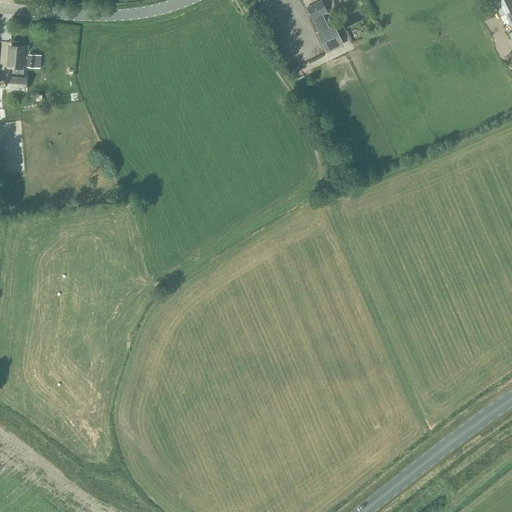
[(328,13),(321,0),(306,7),(313,20),(312,20),(317,30),(328,25),(323,15),(328,13)]
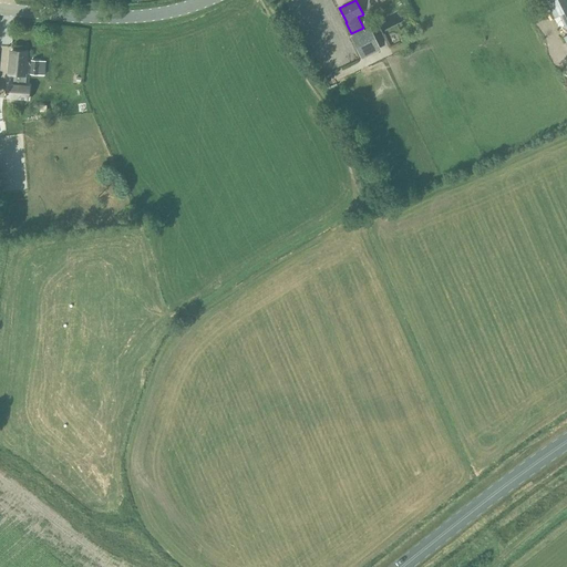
[(566,0),(544,0),(554,19),(559,16),(566,31),(566,34),(563,38),(566,45),(566,0)]
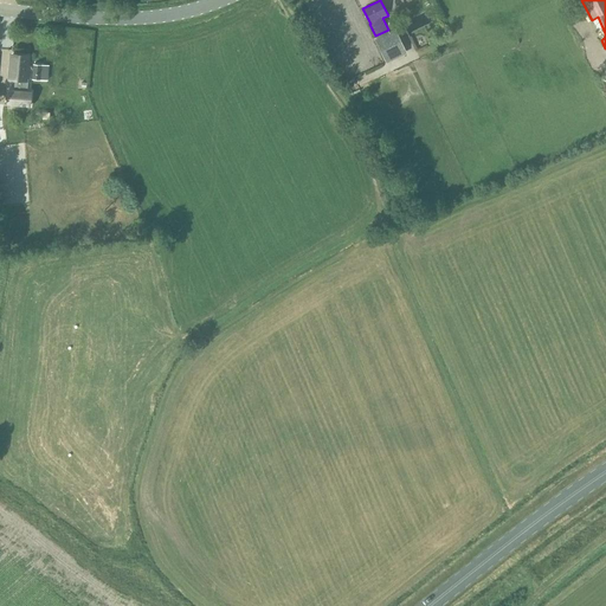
[(406,51),(397,31),(376,42),(387,60),(406,51)]
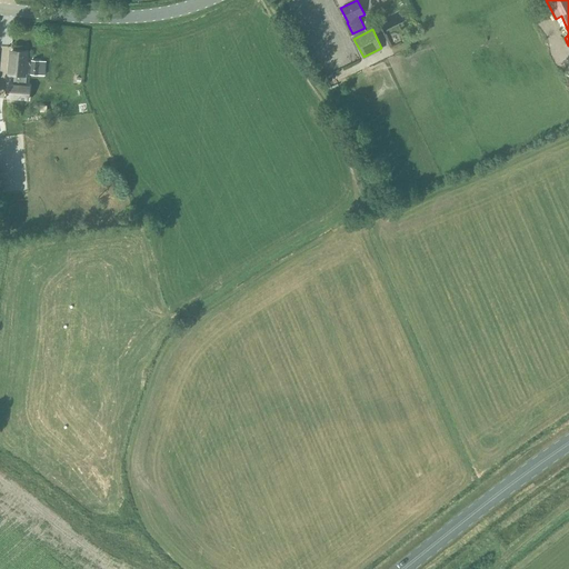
[(8,85),(7,98),(29,100),(30,86),(27,86),(27,76),(25,76),(27,53),(11,52),(9,73),(15,75),(15,85),(8,85)]
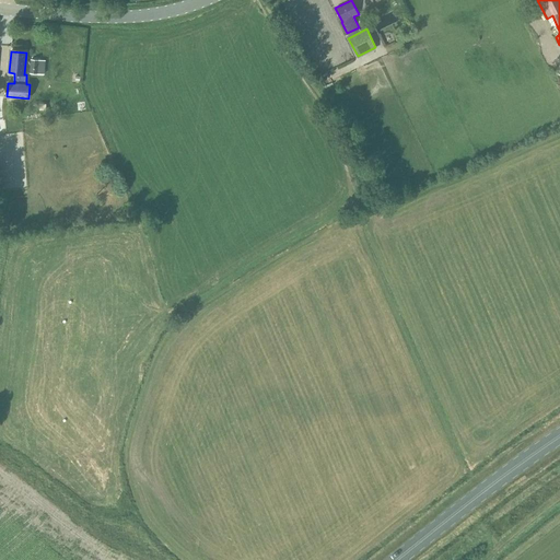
[(31,59),(30,73),(37,73),(38,60),(31,59)]
